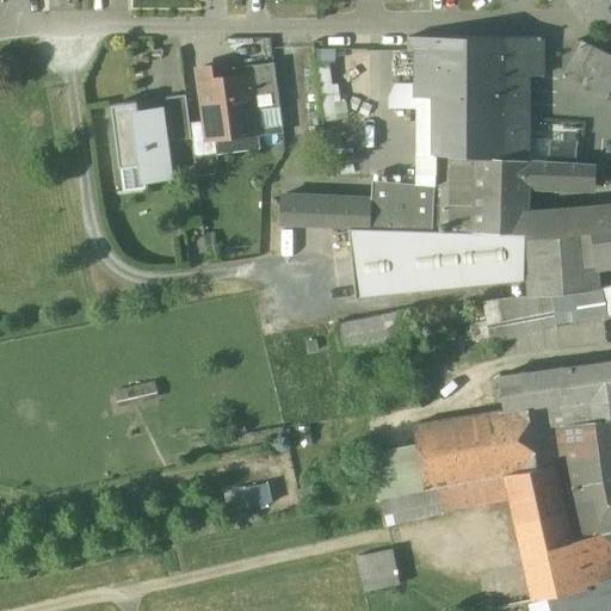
[(437,37),(409,37),(409,49),(418,49),(418,48),(436,48),(437,37)]
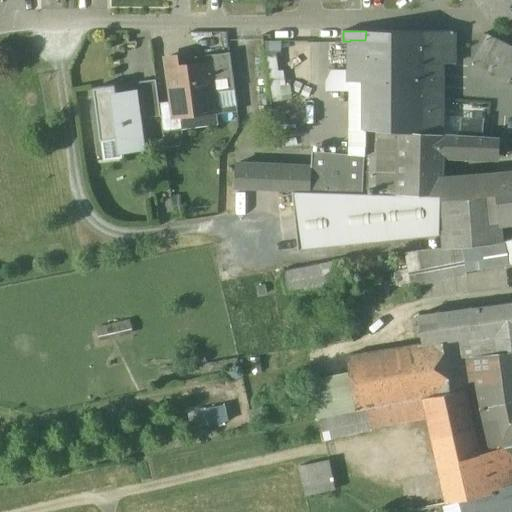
[(403,31),(366,31),(365,40),(365,81),(365,128),(391,130),(400,131),(403,31)]
